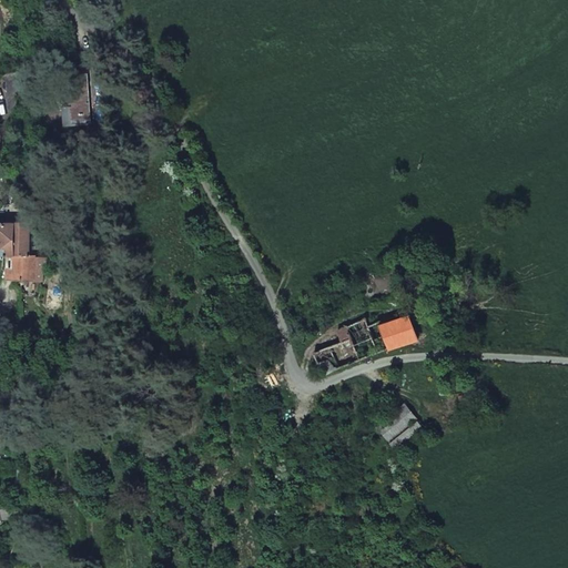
[(72,127),(91,125),(88,74),(69,75),(72,127)]
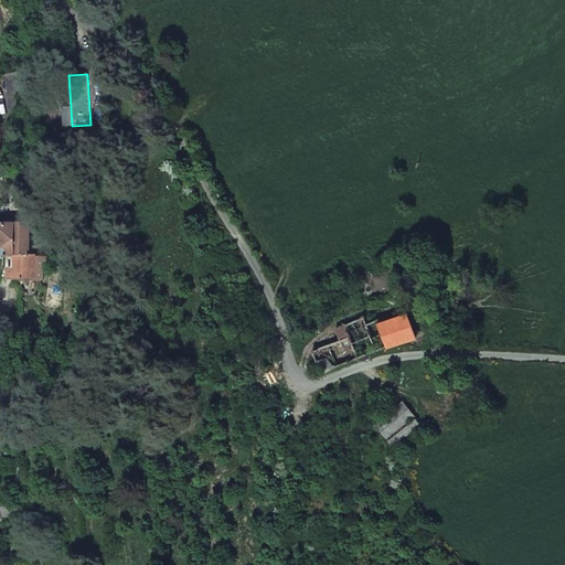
[(16,254),(16,223),(0,222),(0,254),(13,254),(16,254)]
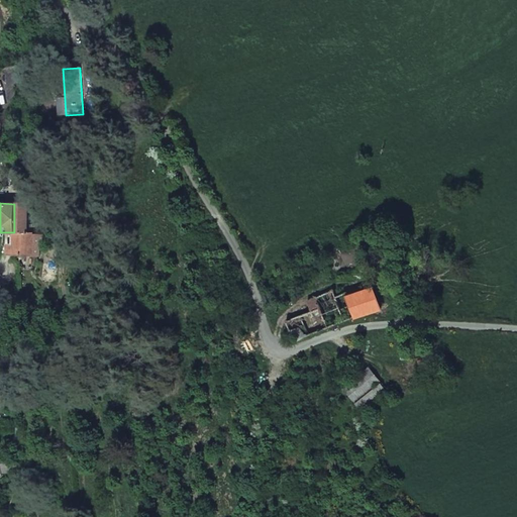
[(14,232),(26,232),(26,204),(14,204),(14,232)]
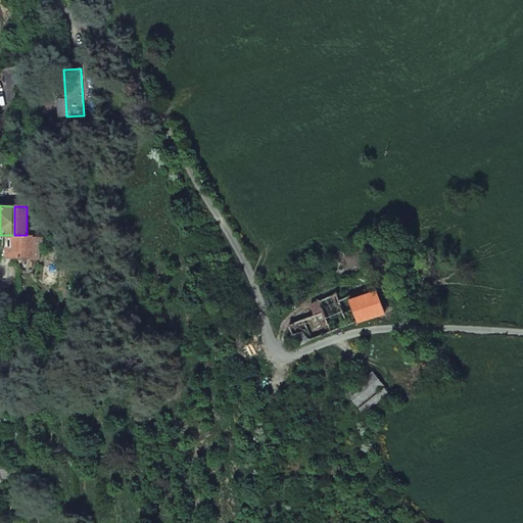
[(7,246),(7,258),(34,258),(34,238),(34,235),(27,235),(14,235),(12,235),(12,246),(7,246)]
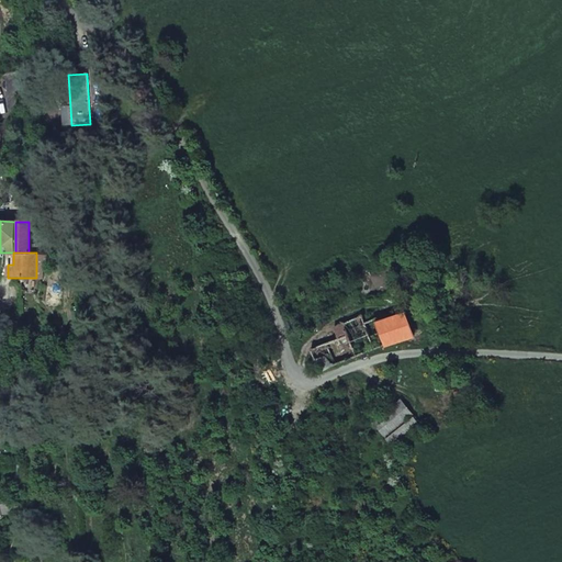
[(311,349),(323,371),(424,332),(415,312),(405,316),(404,313),(378,323),(377,317),(364,322),(362,315),(334,326),(338,338),(311,349)]
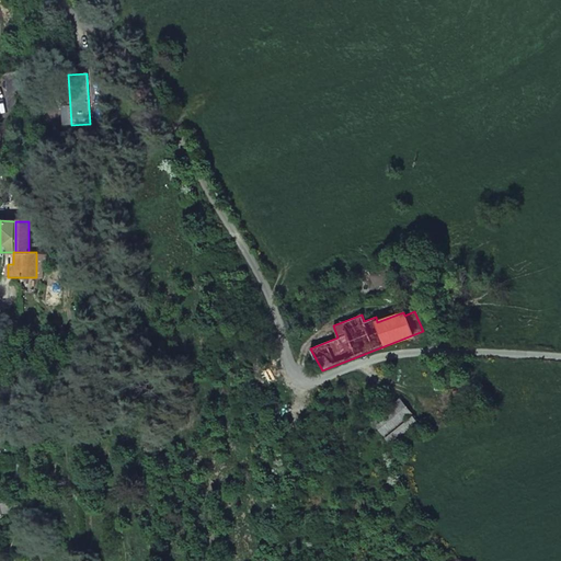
[(375,389),(366,400),(371,405),(381,395),(375,389)]
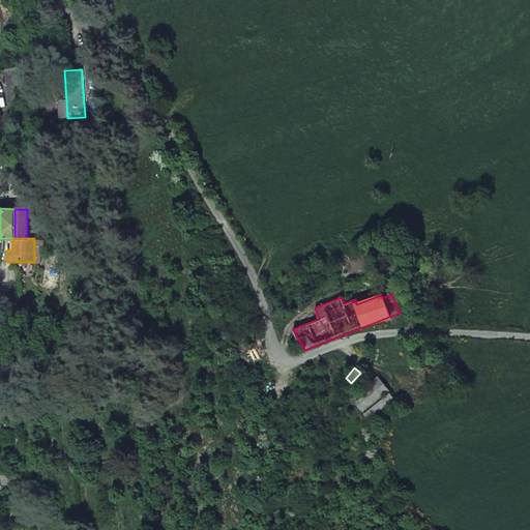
[(449,381),(427,389),(431,399),(452,391),(449,381)]
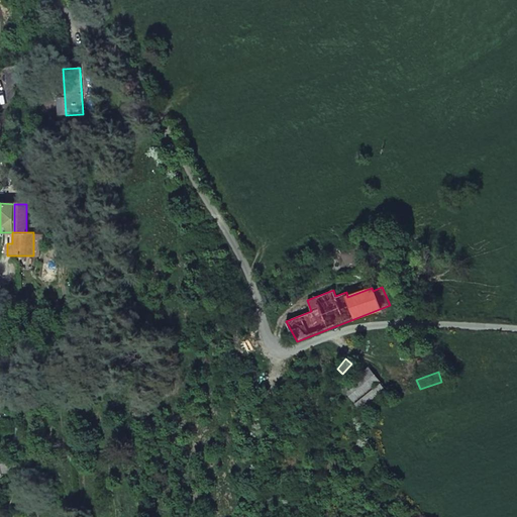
[(14,461),(0,462),(0,476),(3,476),(2,473),(15,472),(14,461)]
